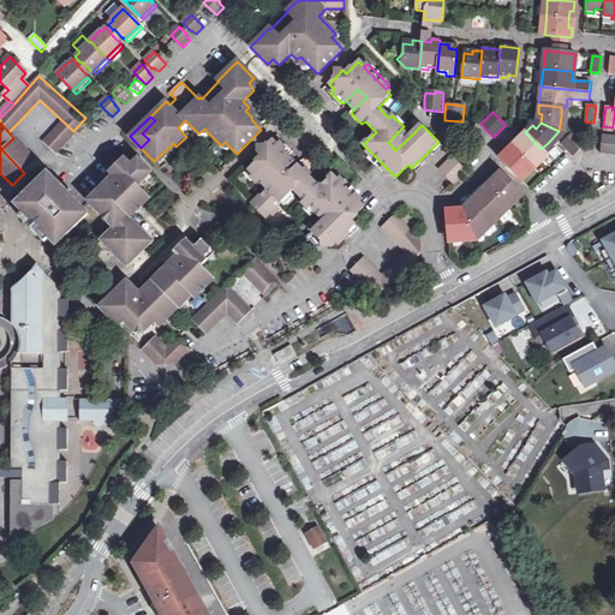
[(55,154),(72,136),(60,125),(43,143),(49,149),(55,154)]
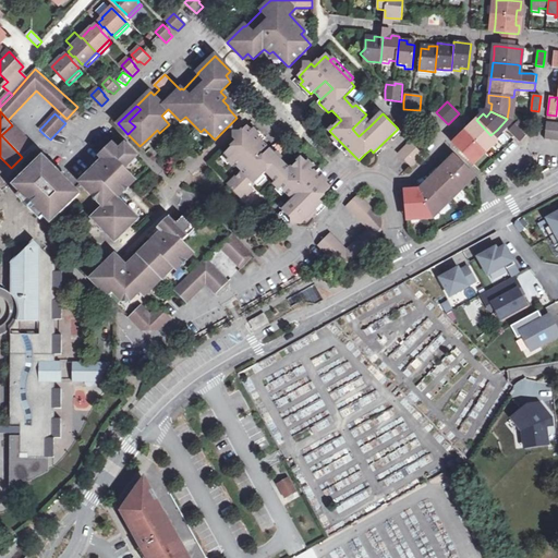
[(363,118),(352,129),(359,136),(371,125),(363,118)]
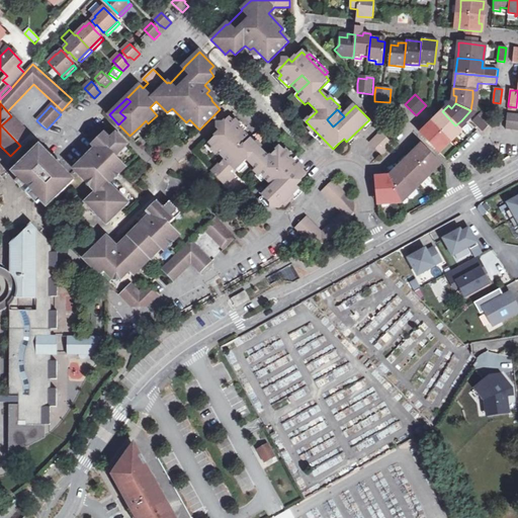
[(461,120),(463,122),(473,113),(470,110),(461,120)]
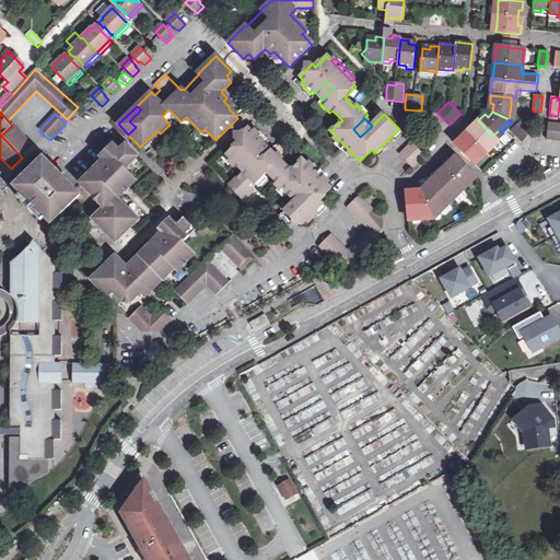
[(533,131),(531,128),(522,119),(515,126),(510,132),(517,139),(521,142),(533,131)]
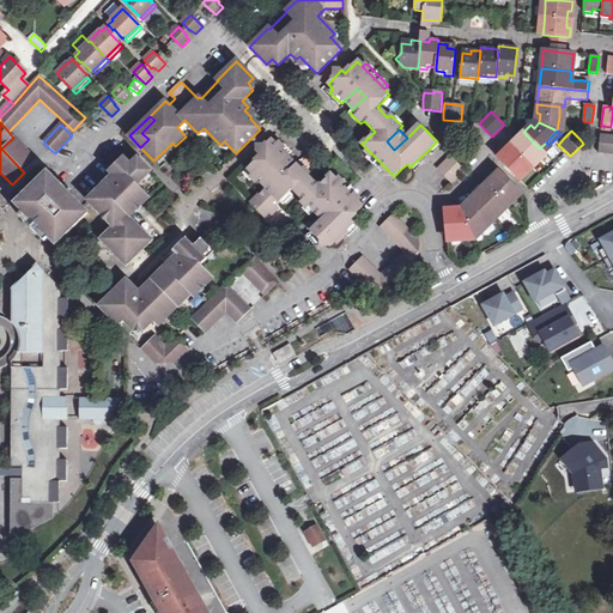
[(498,158),(516,176),(523,170),(526,174),(538,161),(535,158),(542,151),(539,149),(523,132),(517,139),(520,141),(508,155),(505,151),(498,158)]
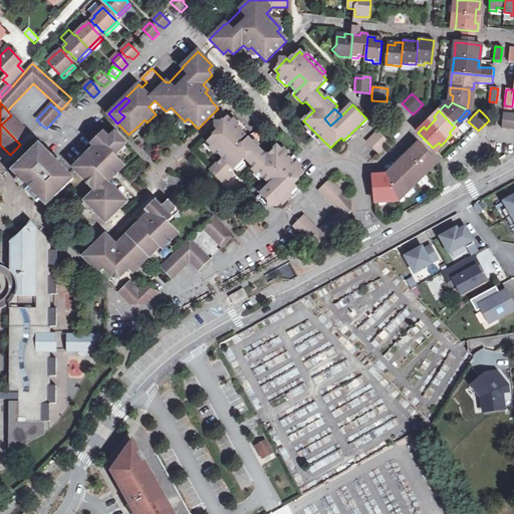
[(501,129),(513,129),(513,113),(503,113),(501,129)]
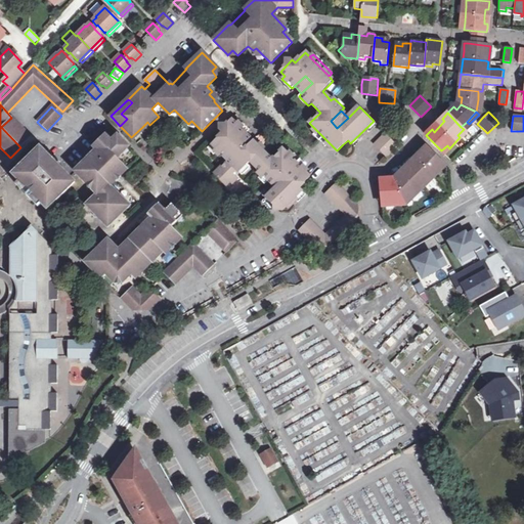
[(20,147),(31,137),(11,118),(1,127),(20,147)]
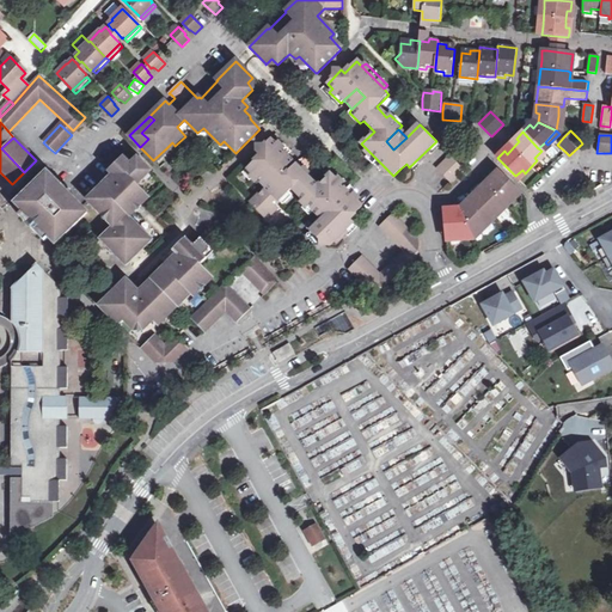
[(505,151),(507,154),(519,141),(516,139),(505,151)]
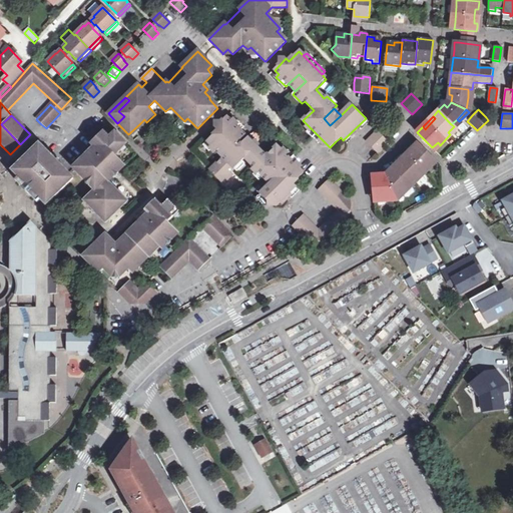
[(226,117),(215,128),(217,131),(207,141),(204,143),(214,153),(216,151),(222,157),(212,167),(209,170),(220,181),(225,177),(226,178),(230,178),(233,175),(231,172),(245,158),(253,166),(251,169),(262,179),(264,176),(271,183),(261,194),(271,205),(277,205),(285,198),(288,200),(298,189),(296,187),(293,184),(304,173),(300,169),(303,166),(285,147),(282,150),(278,146),(267,156),(258,148),(261,145),(253,138),(250,135),(248,138),(240,131),(243,128),(234,119),(231,121),(226,117)]
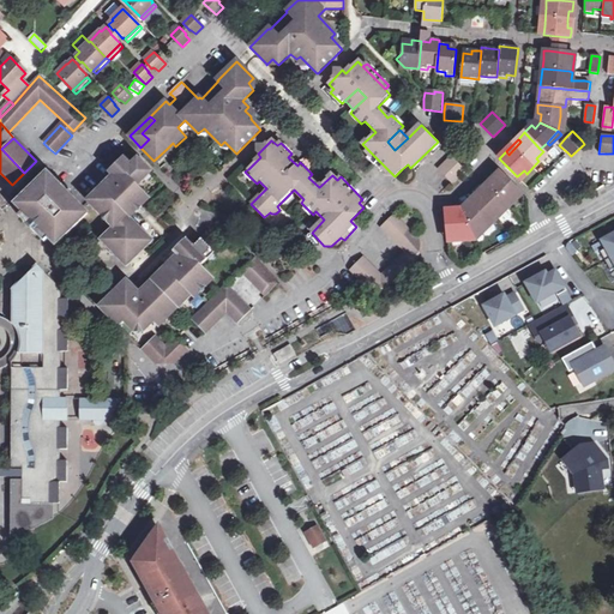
[(410,168),(415,172),(440,145),(438,142),(410,168)]
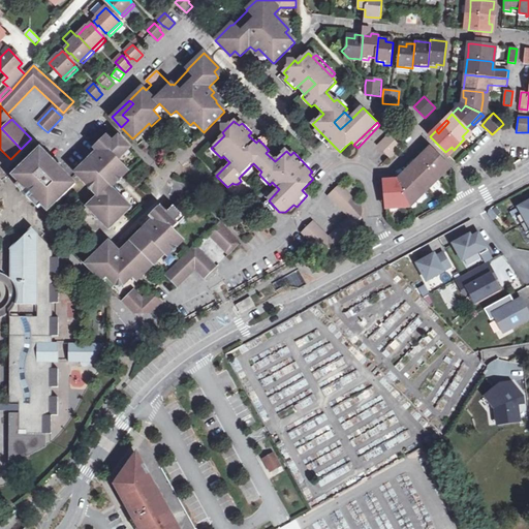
[(132,138),(135,142),(147,131),(144,128),(132,138)]
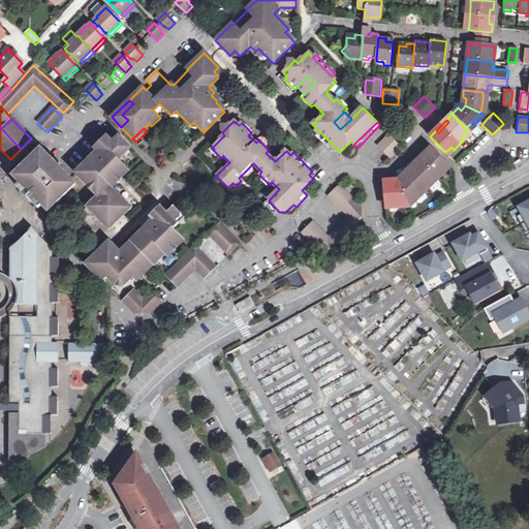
[(332,149),(335,147),(317,129),(314,131),(332,149)]
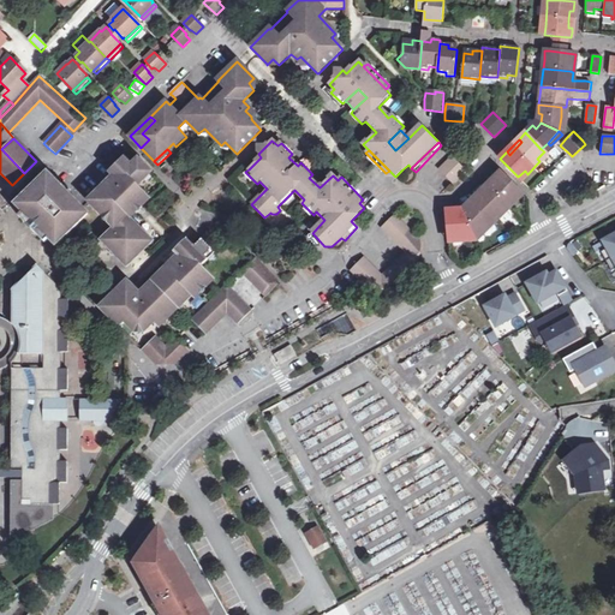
[(127,267),(149,245),(147,242),(149,238),(127,215),(138,204),(142,208),(150,199),(138,186),(144,180),(141,178),(148,171),(138,160),(132,166),(124,157),(111,172),(112,173),(106,180),(108,183),(89,202),(114,228),(101,240),(112,252),(127,267)]
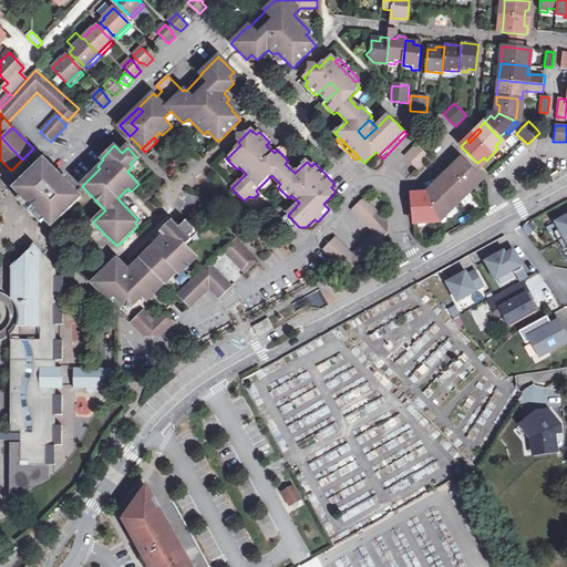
[(416,145),(405,156),(416,168),(429,156),(416,145)]
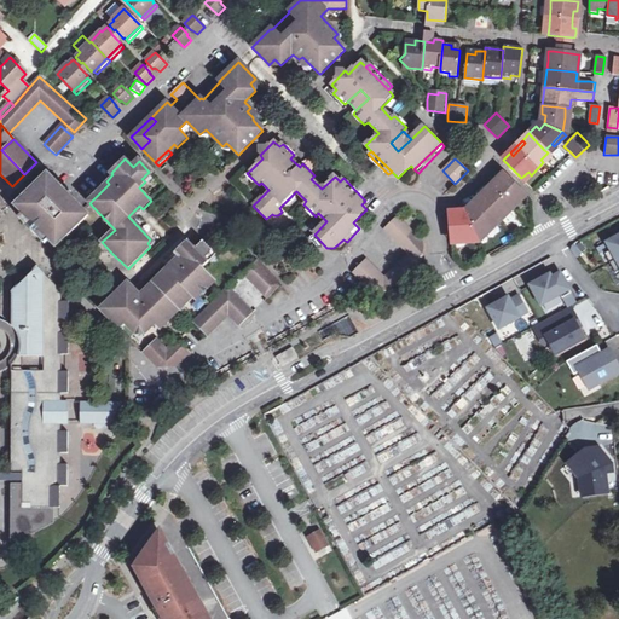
[(509,168),(504,173),(515,184),(520,178),(509,168)]
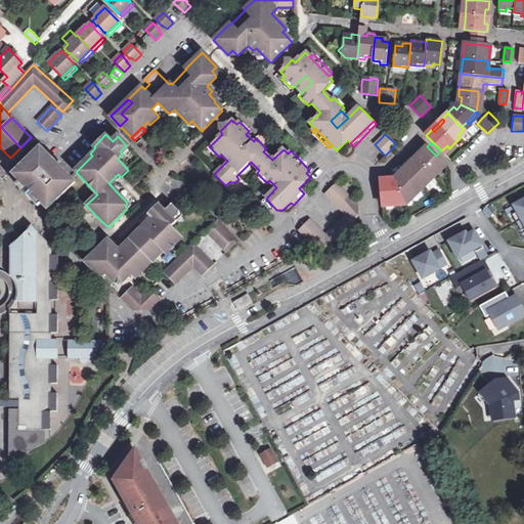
[(120,151),(123,154),(129,147),(126,145),(120,151)]
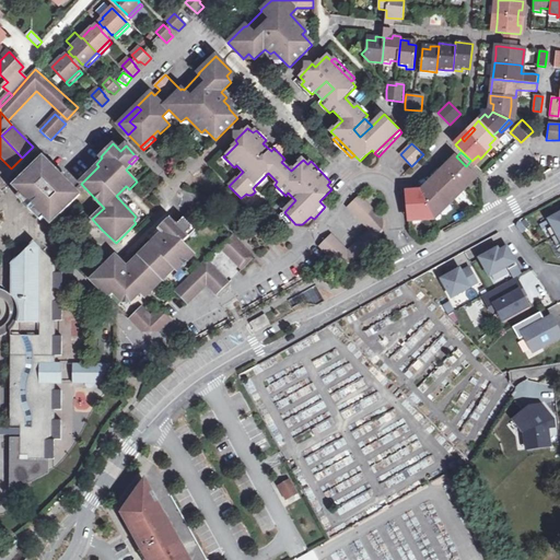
[(44,218),(50,224),(74,201),(81,196),(74,189),(43,158),(13,187),(20,194),(27,201),(36,209),(44,218)]
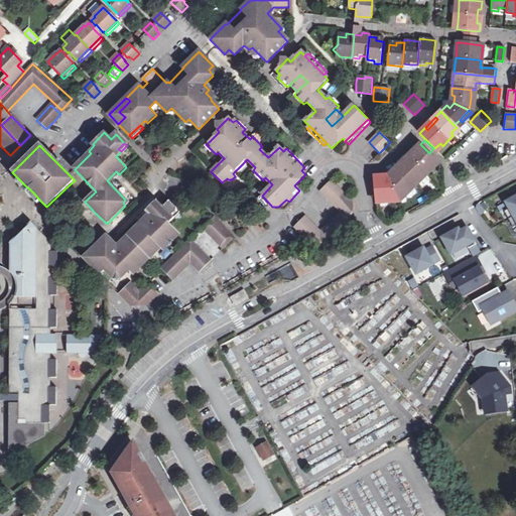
[(411,158),(427,174),(432,168),(430,166),(435,161),(419,145),(414,150),(416,152),(411,158)]
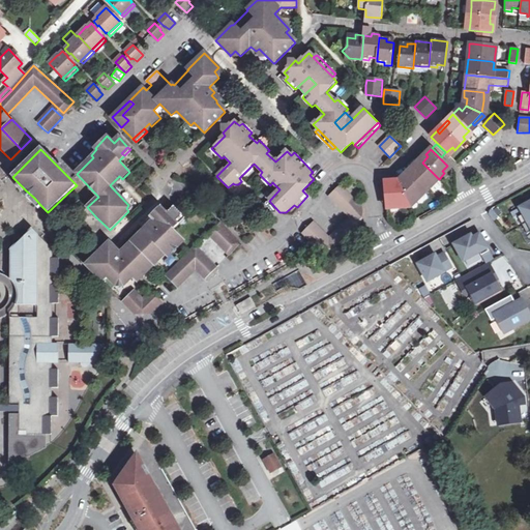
[(428,156),(425,154),(415,165),(417,168),(422,163),(428,156)]
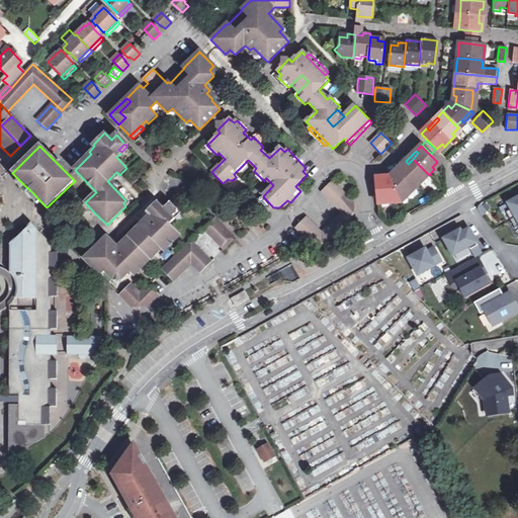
[(400,167),(415,182),(420,178),(423,180),(429,175),(413,159),(408,164),(406,161),(400,167)]
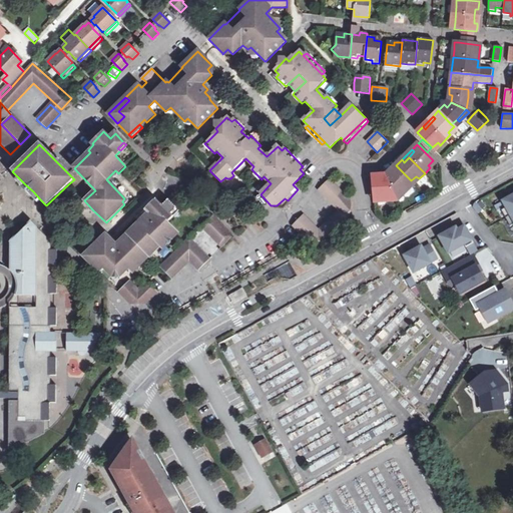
[(385,172),(396,196),(411,180),(396,165),(391,170),(385,172)]
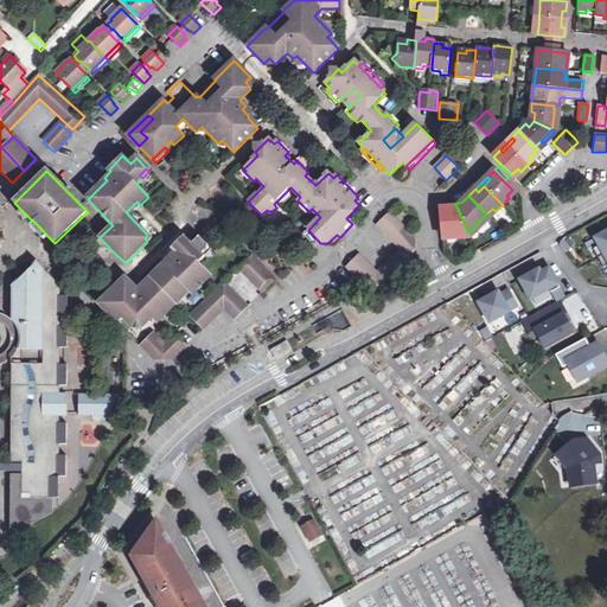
[(440,209),(442,235),(468,232),(455,204),(448,208),(440,209)]
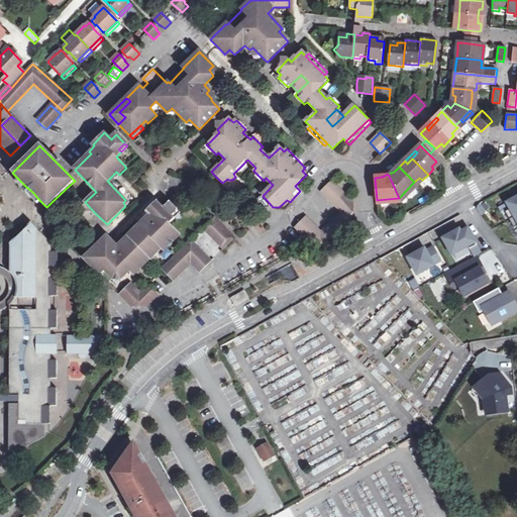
[(15,183),(22,190),(25,186),(18,179),(15,183)]
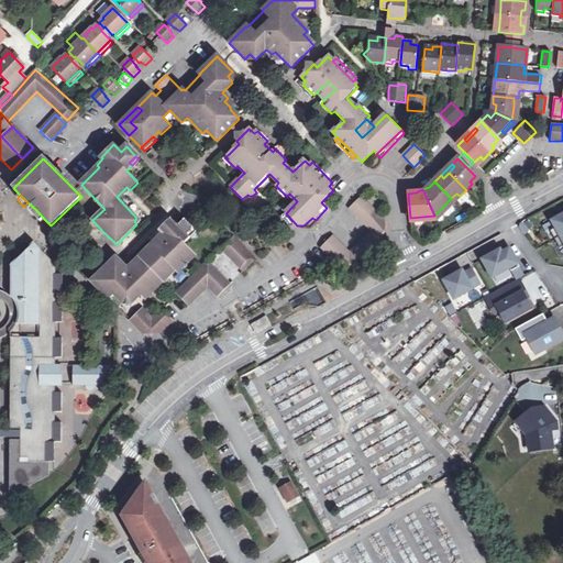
[(339,265),(362,266),(384,244),(384,220),(361,197),(350,208),(373,231),(350,254),(332,236),(321,247),(339,265)]
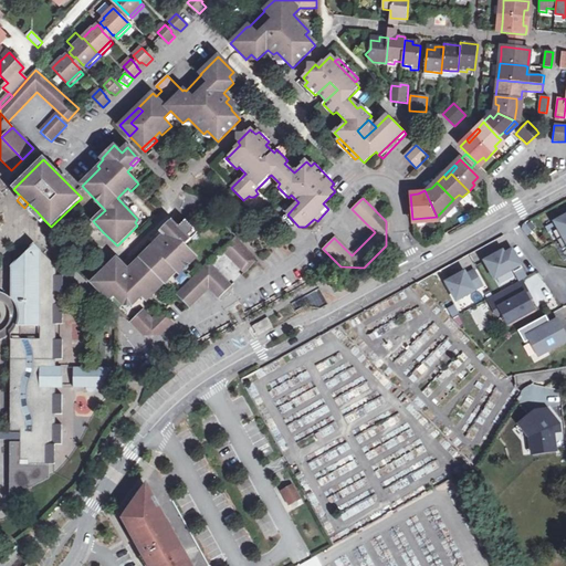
[(437,217),(438,221),(457,202),(453,199),(437,217)]
